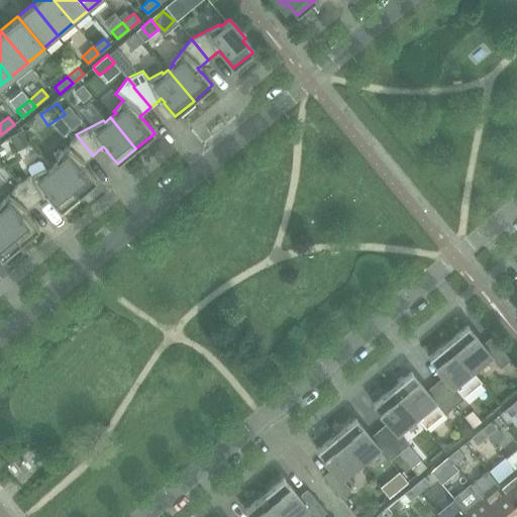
[(58,161),(53,166),(78,196),(97,181),(86,168),(85,168),(82,164),(84,162),(85,163),(85,162),(93,156),(76,134),(56,160),(58,161)]
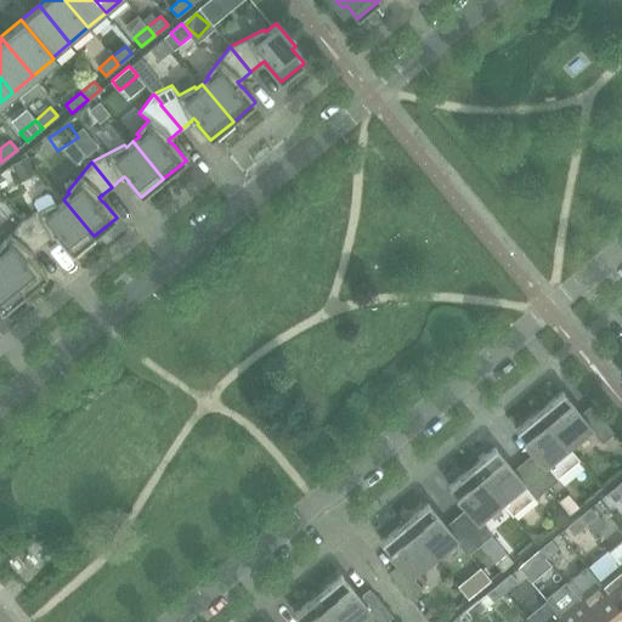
[(38,211),(21,220),(41,244),(51,237),(52,237),(52,236),(55,233),(58,238),(58,239),(72,255),(94,236),(63,199),(56,204),(55,202),(54,202),(50,194),(46,193),(34,199),(33,203),(38,211)]
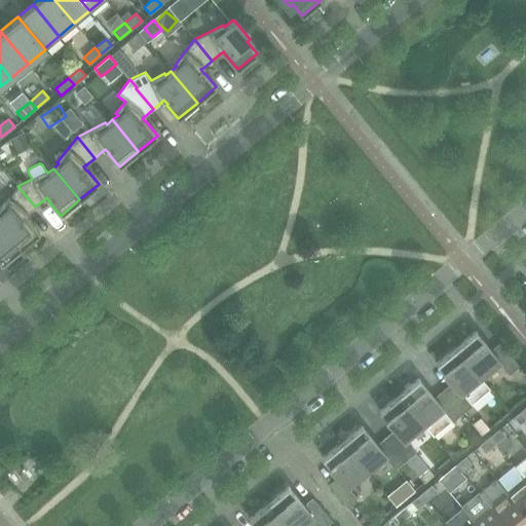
[(0,223),(21,249),(39,233),(29,219),(28,220),(25,216),(27,214),(28,213),(35,207),(17,186),(0,208),(0,223)]
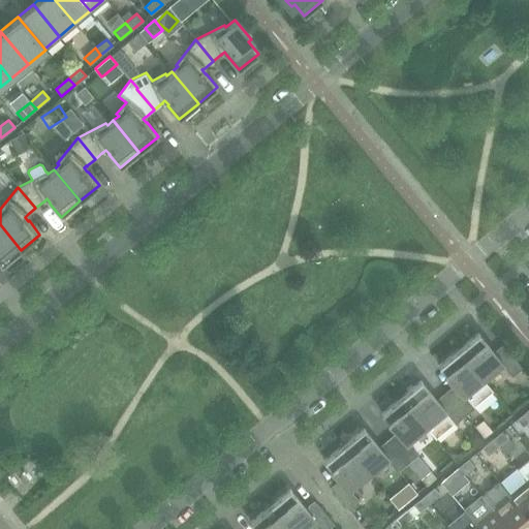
[(0,263),(1,266),(21,250),(0,224),(0,263)]
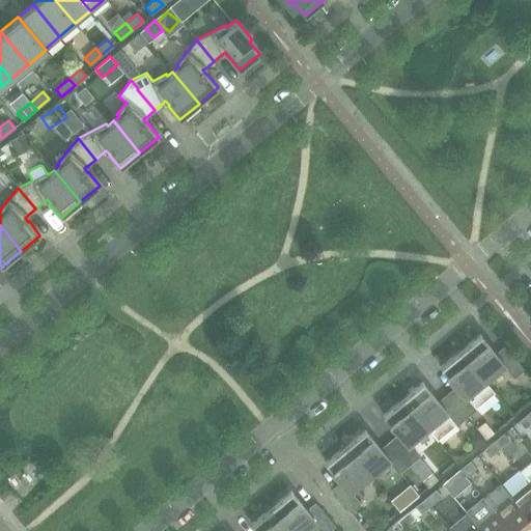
[(479,334),(459,351),(485,381),(504,365),(513,378),(524,369),(507,348),(498,356),(479,334)]
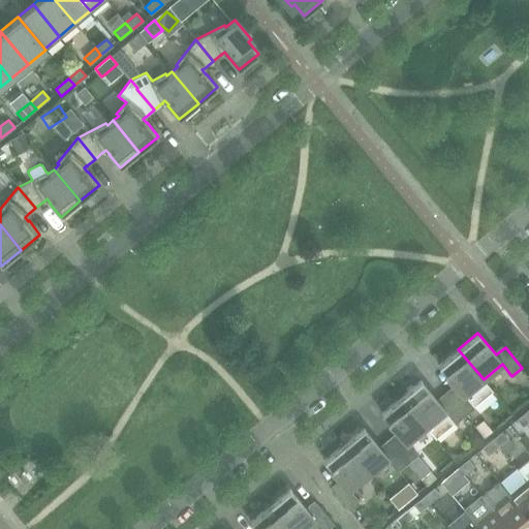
[(493,392),(484,379),(458,349),(438,366),(457,387),(447,395),(465,415),(493,392)]
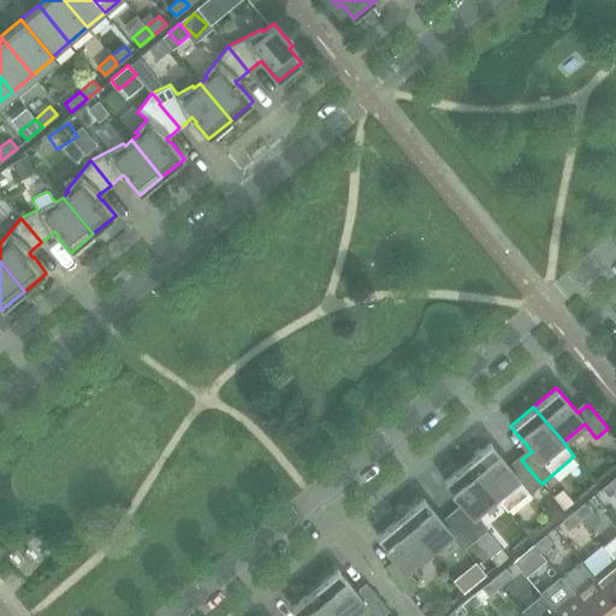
[(467,462),(496,497),(508,511),(542,484),(521,460),(511,468),(490,443),(467,462)]
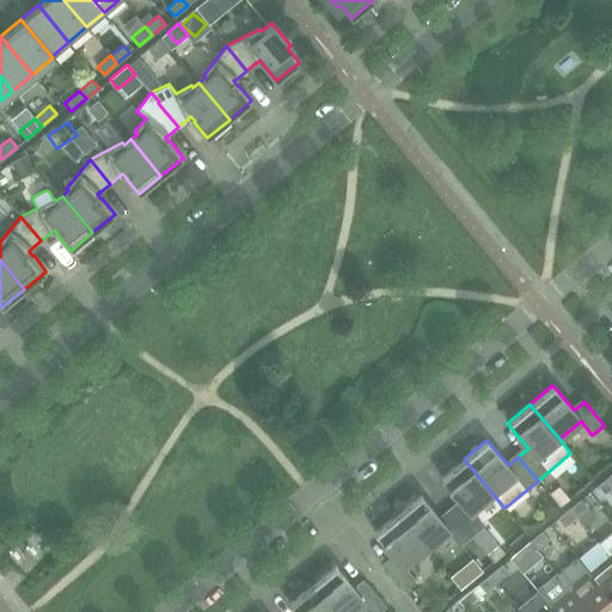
[(493,494),(464,459),(441,478),(461,503),(452,512),(471,536),(483,526),(471,512),(493,494)]
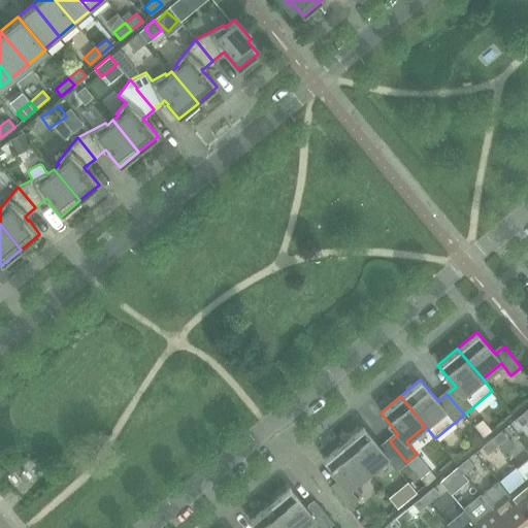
[(527,420),(527,411),(526,409),(516,418),(521,426),(527,420)]
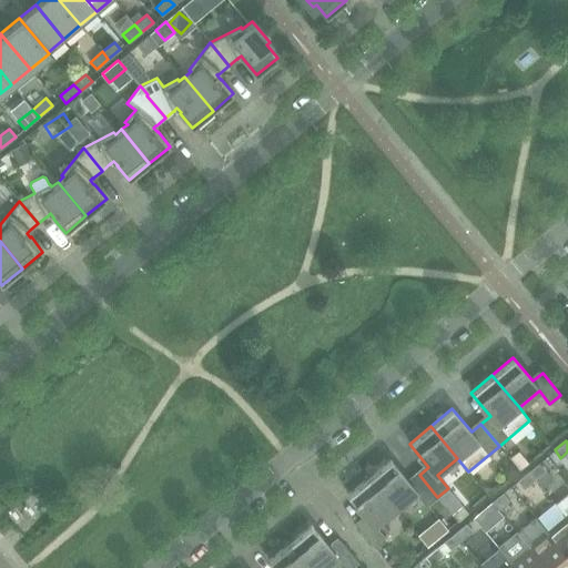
[(391,459),(368,477),(396,509),(416,493),(426,506),(437,497),(419,475),(409,483),(391,459)]
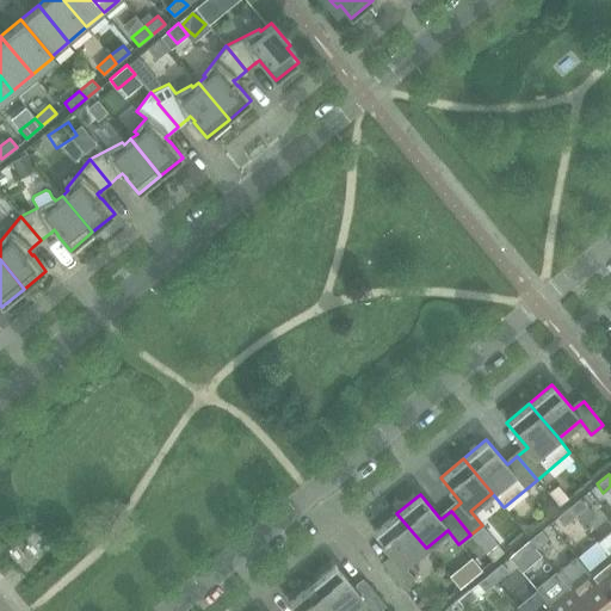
[(587,505),(581,497),(568,507),(575,516),(587,505)]
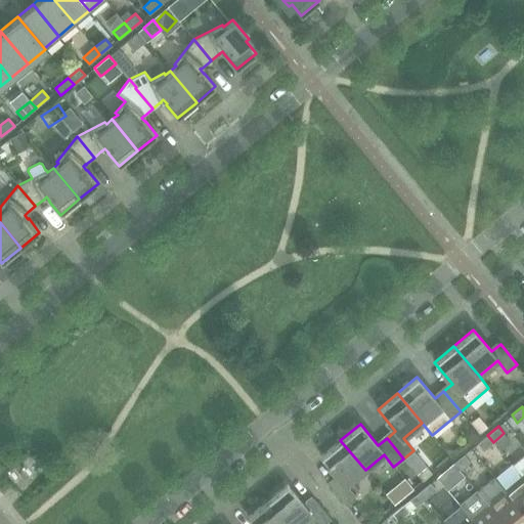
[(493,442),(487,435),(477,443),(483,450),(493,442)]
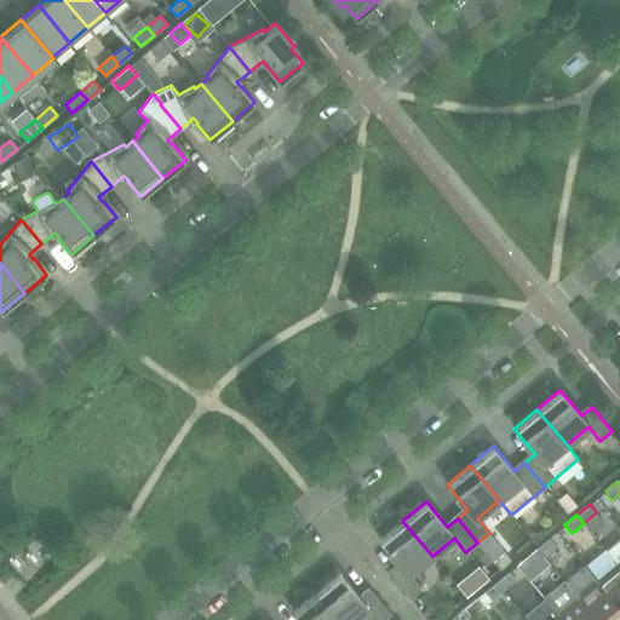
[(432,556),(402,521),(379,540),(401,566),(390,574),(409,598),(422,589),(411,574),(432,556)]
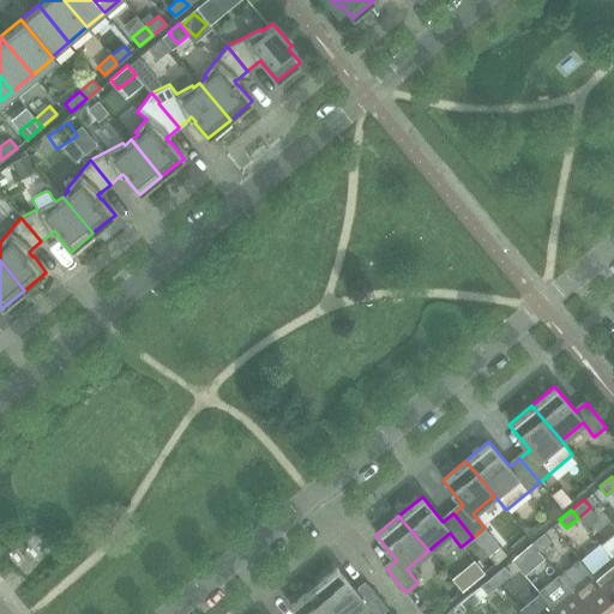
[(551,541),(543,533),(531,542),(539,551),(551,541)]
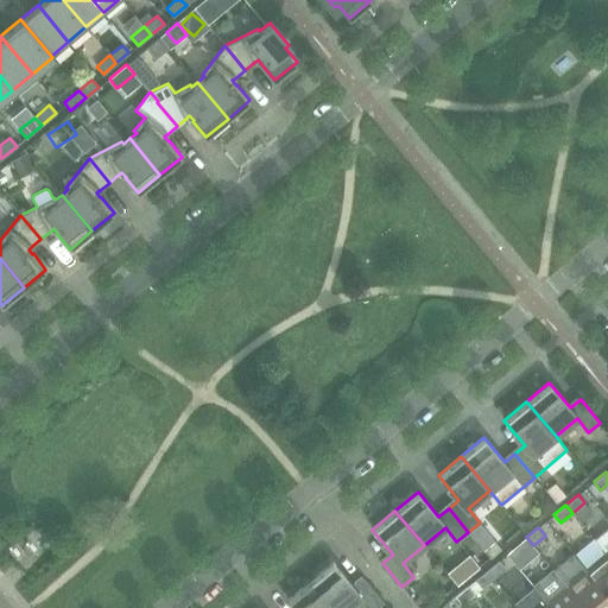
[(533,545),(526,537),(514,548),(521,556),(533,545)]
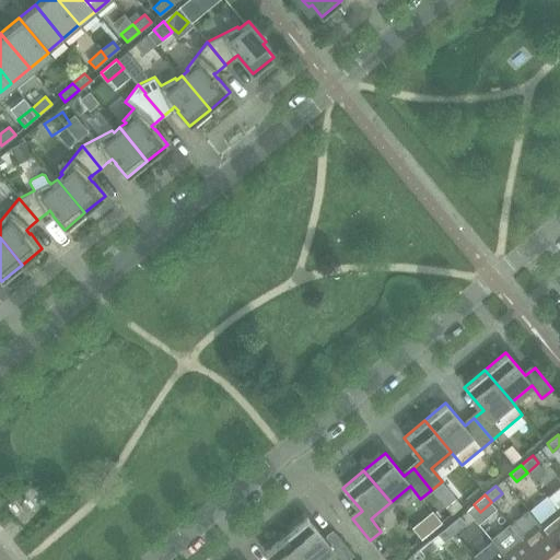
[(546,494),(528,510),(559,548),(559,511),(558,509),(546,494)]
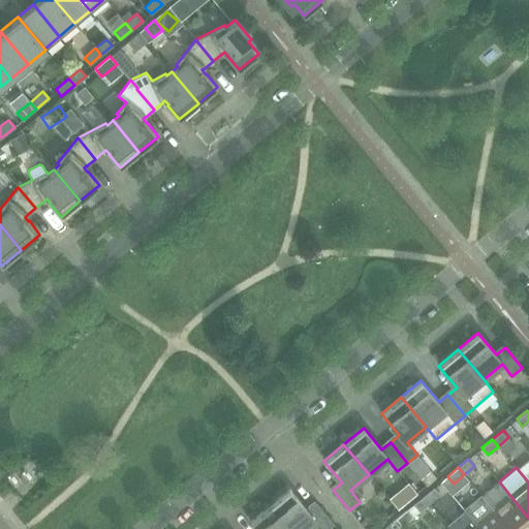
[(431,471),(421,479),(426,485),(436,476),(431,471)]
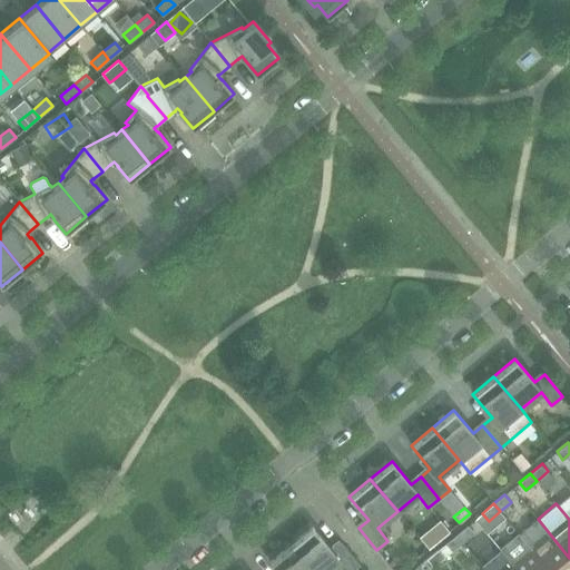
[(482,513),(475,519),(487,533),(494,527),(489,521),(482,513)]
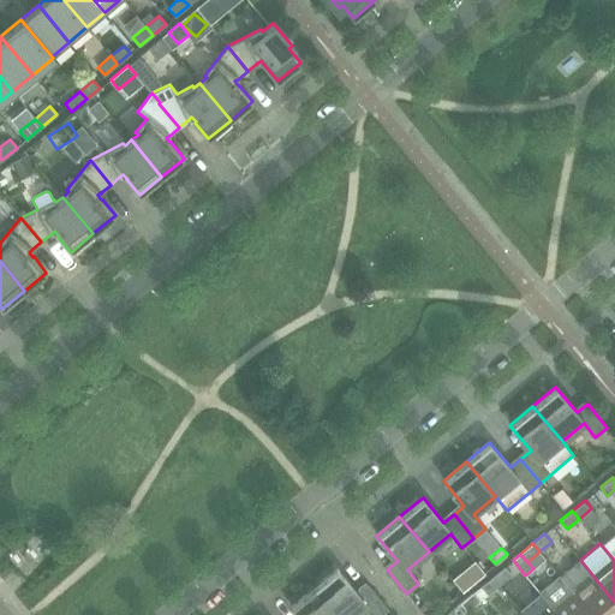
[(610,614),(614,611),(614,602),(580,560),(560,577),(591,614),(604,614),(607,614),(610,614)]
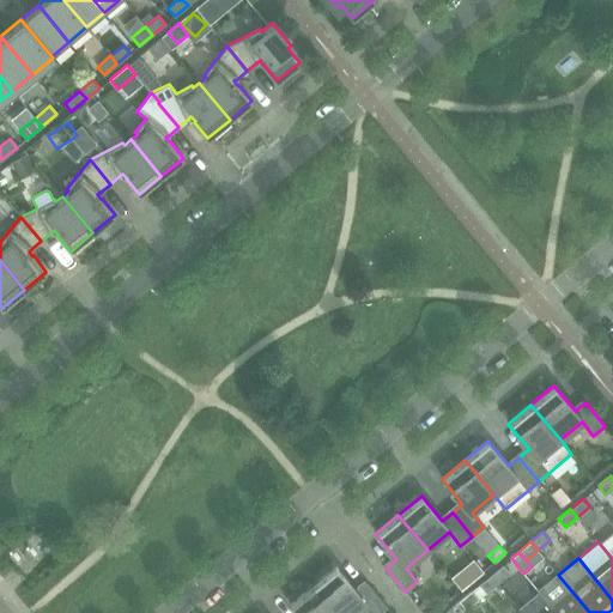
[(510,574),(503,565),(491,575),(498,583),(510,574)]
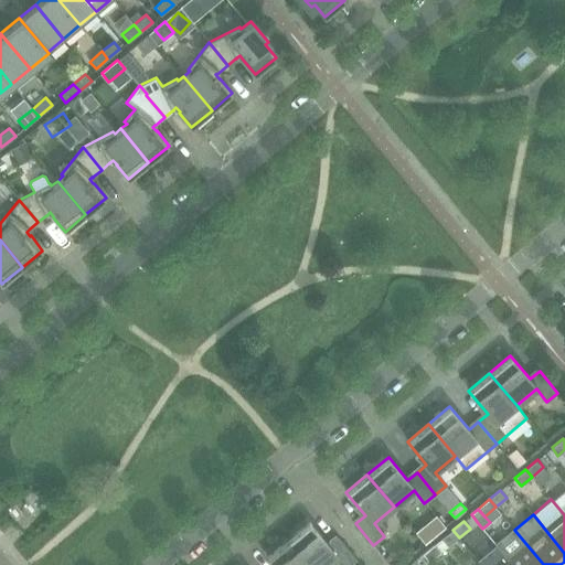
[(329,545),(309,522),(288,540),(309,564),(322,564),(334,555),(342,564),(349,564),(356,560),(339,537),(329,545)]
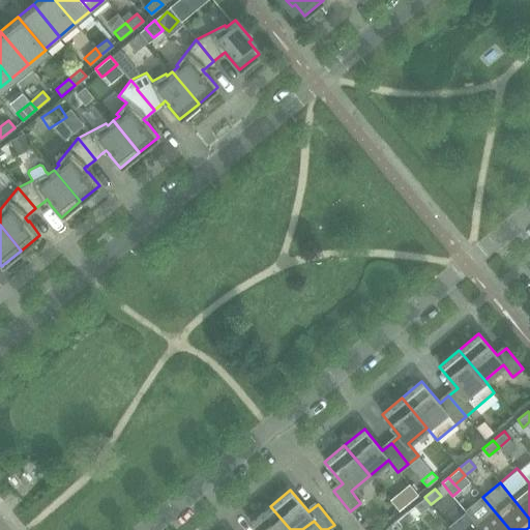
[(431,504),(424,497),(414,505),(420,512),(431,504)]
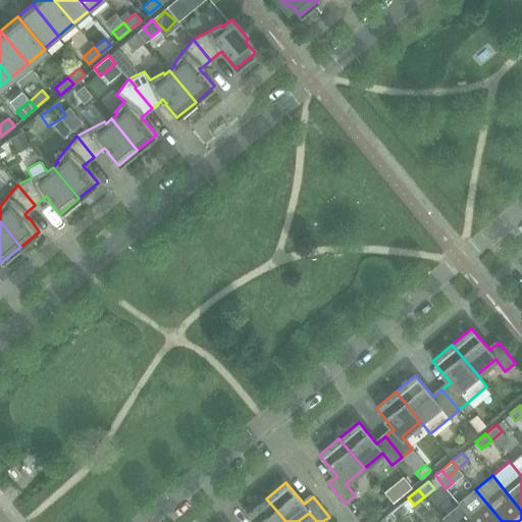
[(502,521),(475,489),(458,504),(462,508),(473,521),(502,521)]
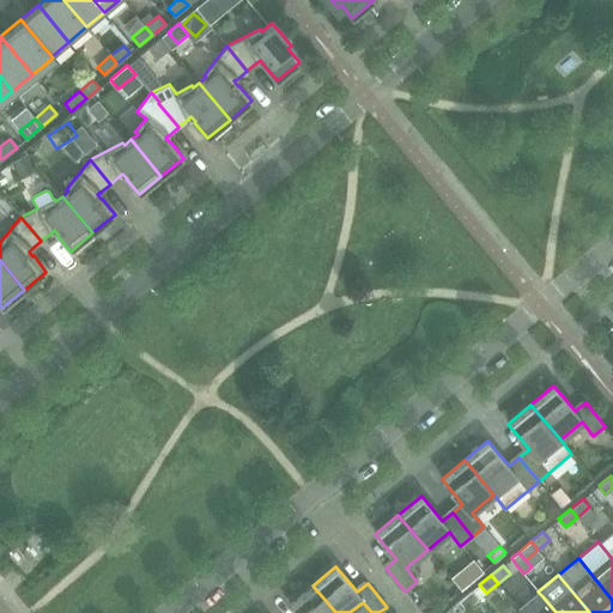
[(335,612),(313,586),(290,605),(297,612),(335,612)]
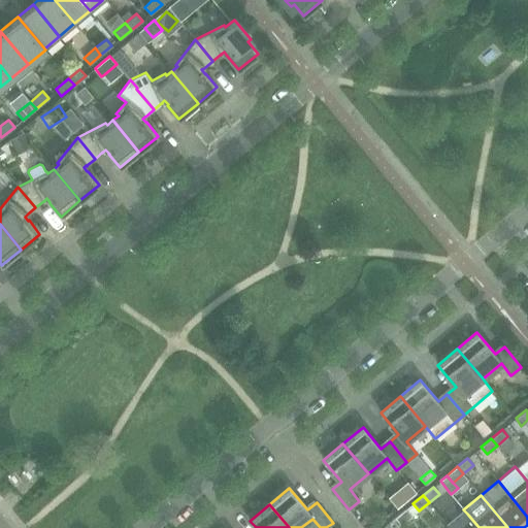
[(411,517),(405,509),(395,518),(401,525),(411,517)]
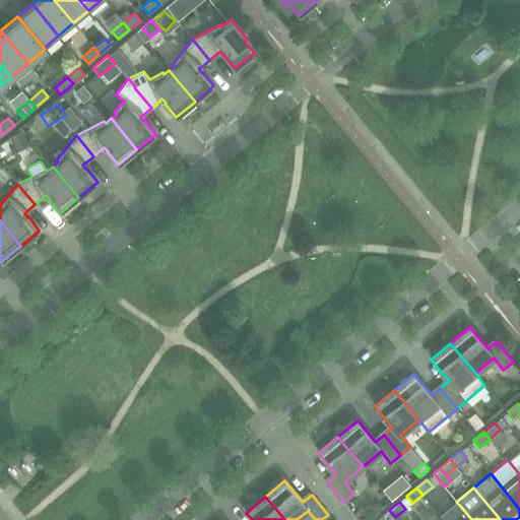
[(471,519),(460,506),(443,519),(471,519)]
